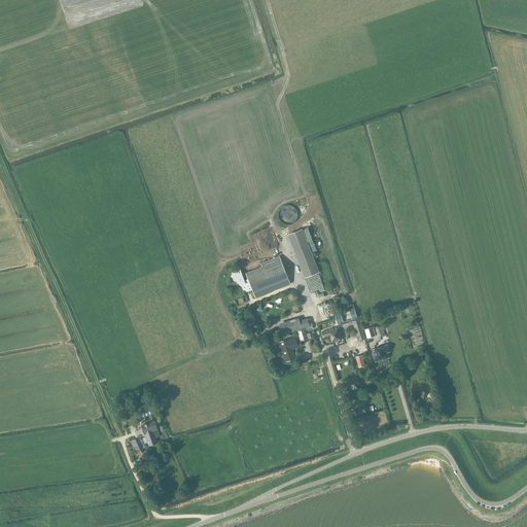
[(281,221),(284,223),(287,224),(290,223),(293,222),(295,220),(297,217),(297,214),(297,211),(295,208),(293,206),(290,205),(286,205),(284,206),(281,208),(280,210),(279,213),(279,216),(280,219),(281,221)]
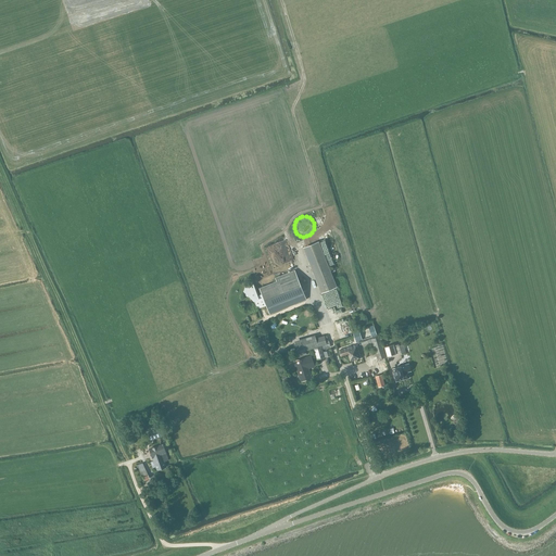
[(318,241),(303,248),(321,293),(337,287),(318,241)]
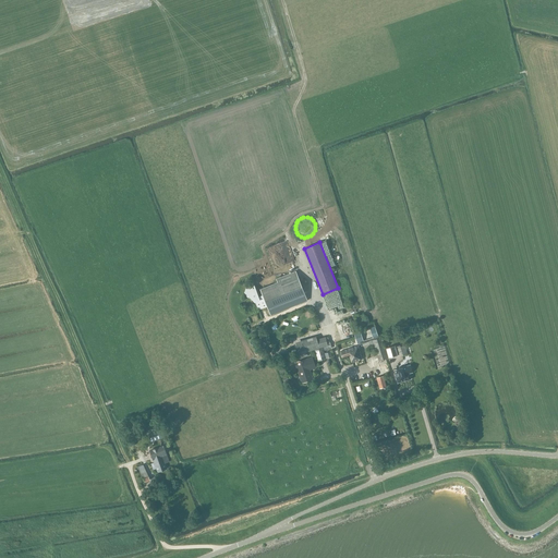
[(279,251),(269,255),(273,266),(288,261),(286,256),(281,257),(279,251)]
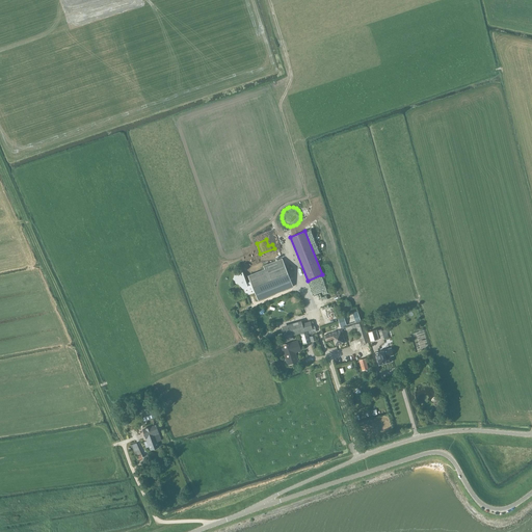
[(265,269),(248,275),(250,282),(255,291),(258,300),(293,287),(283,259),(264,266),(265,269)]
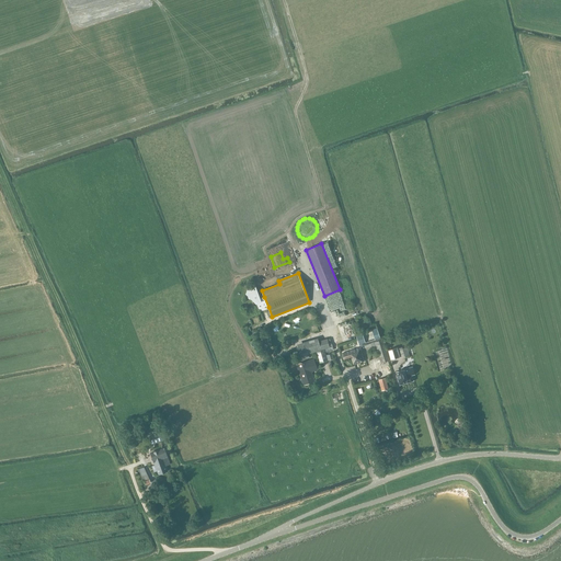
[(248,289),(247,293),(256,302),(259,309),(260,308),(263,307),(263,309),(268,307),(264,297),(261,298),(255,286),(248,289)]
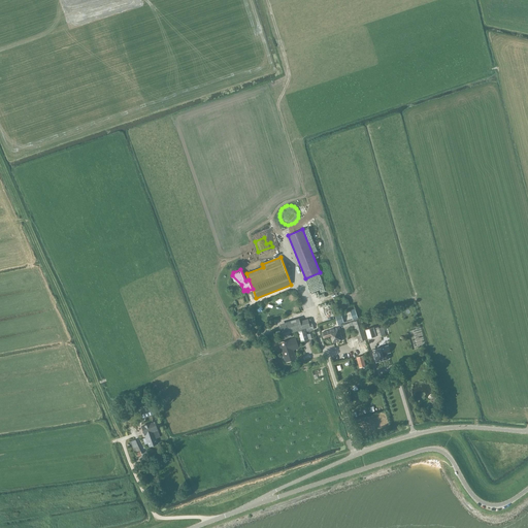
[(319,275),(309,279),(312,288),(322,284),(319,275)]
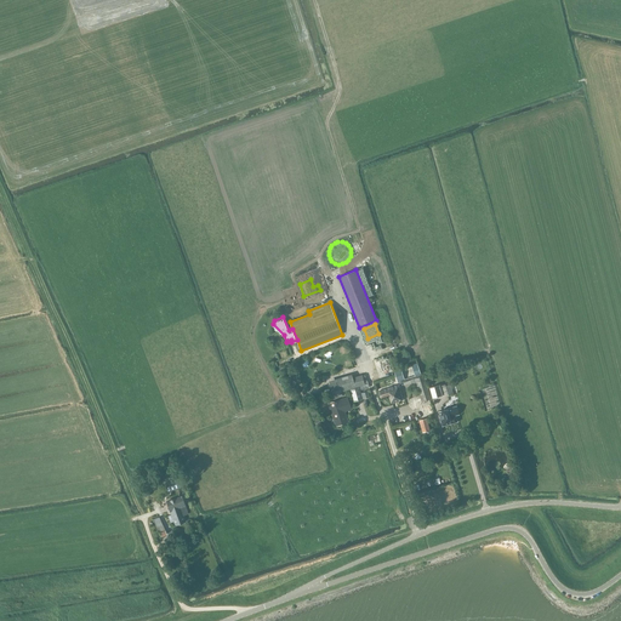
[(409,353),(408,351),(405,351),(403,351),(400,351),(399,352),(398,354),(397,355),(397,358),(397,360),(399,362),(400,364),(403,364),(405,364),(406,363),(409,362),(410,360),(410,358),(410,355),(409,353)]
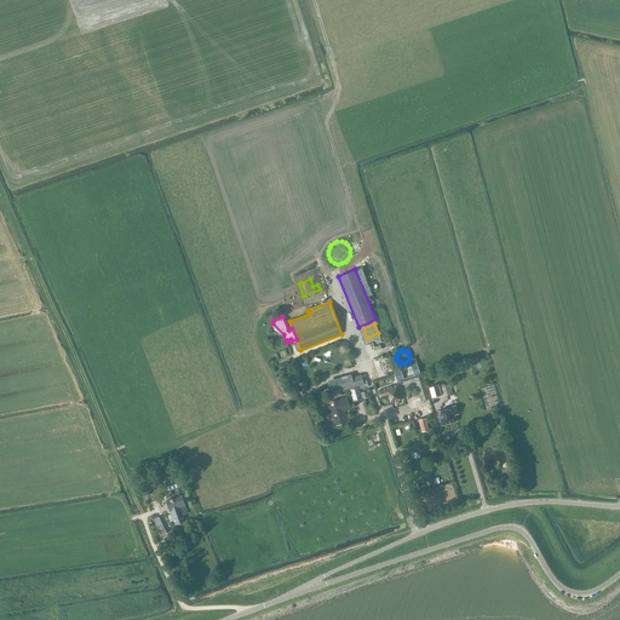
[(342,390),(368,382),(365,373),(351,377),(350,373),(327,379),(332,397),(343,395),(342,390)]
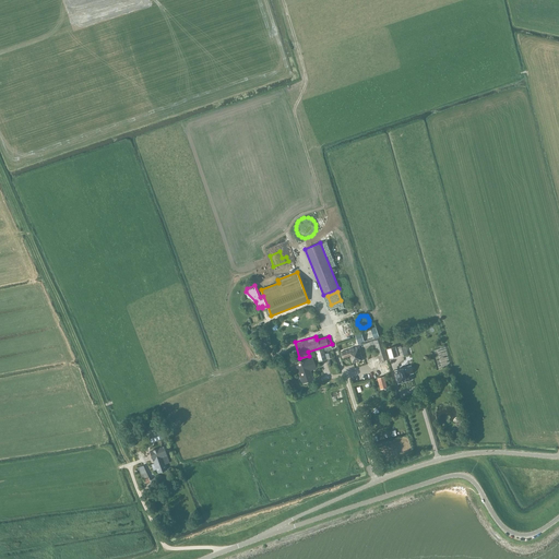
[(377,361),(385,359),(379,339),(370,341),(377,361)]
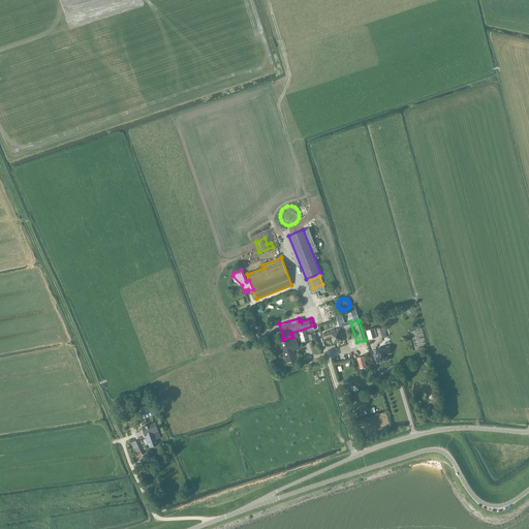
[(322,333),(324,339),(333,336),(335,342),(344,339),(341,328),(322,333)]
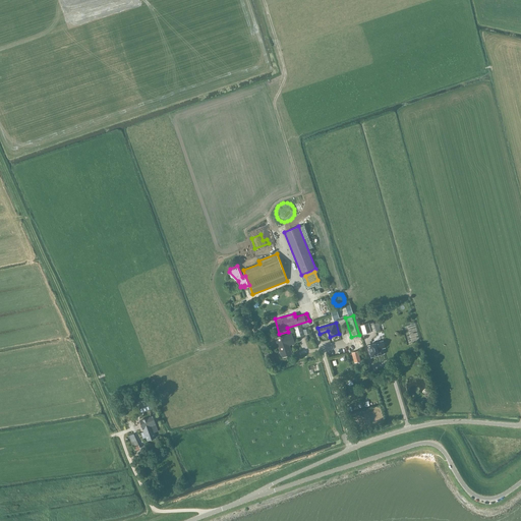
[(369,324),(369,323),(360,325),(362,334),(371,332),(375,331),(377,332),(381,331),(379,323),(374,324),(373,323),(369,324)]
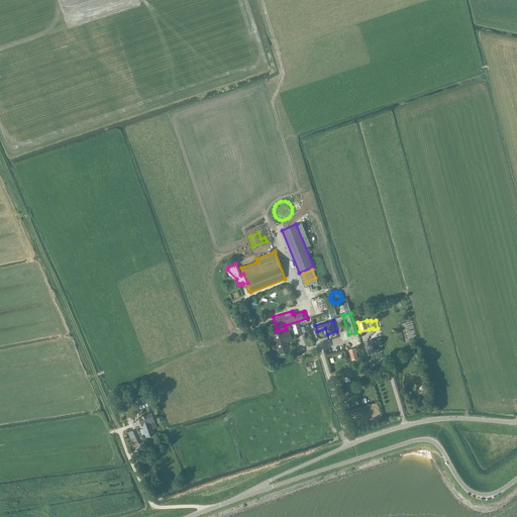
[(299,322),(293,324),(296,334),(302,332),(299,322)]
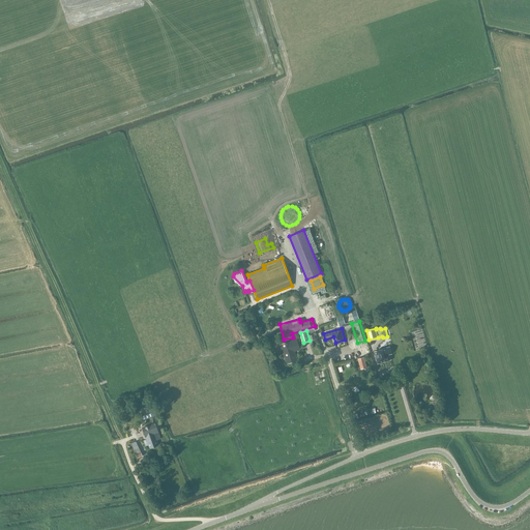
[(282,344),(288,362),(296,359),(294,351),(299,349),(296,340),(282,344)]
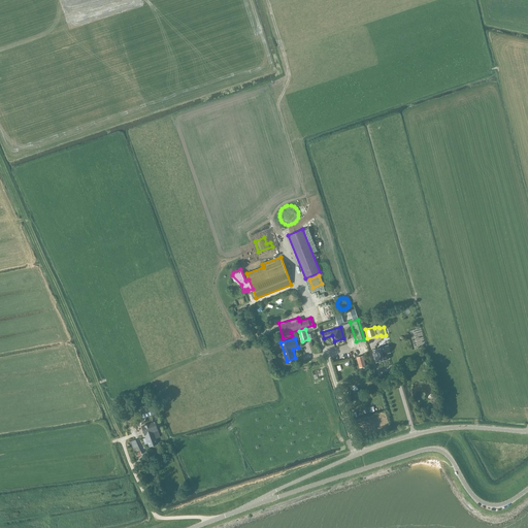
[(372,349),(376,361),(389,358),(388,353),(390,352),(388,343),(381,347),(372,349)]
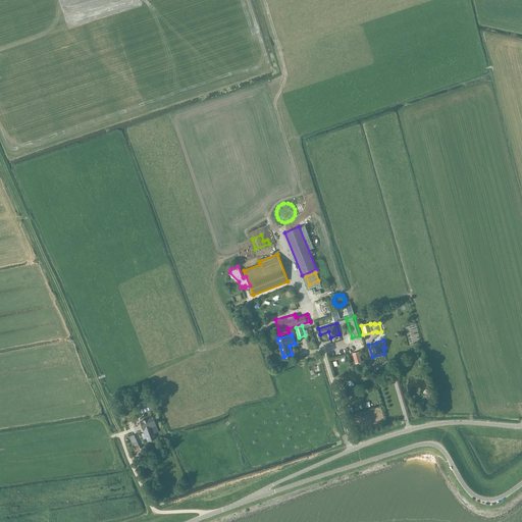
[(153,409),(150,402),(148,403),(143,405),(139,406),(141,413),(153,409)]
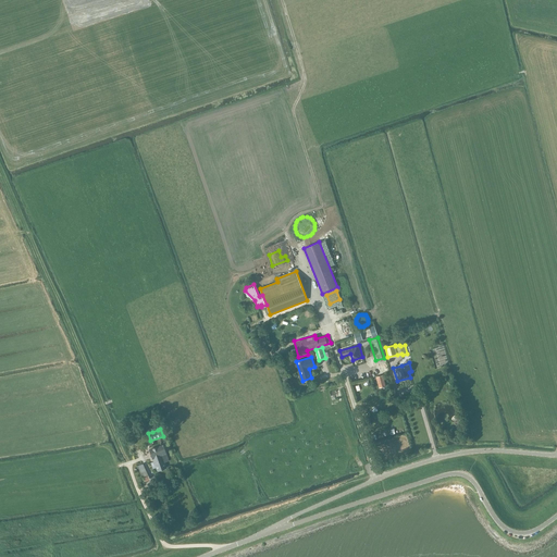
[(150,450),(158,471),(168,467),(165,462),(170,460),(163,445),(150,450)]
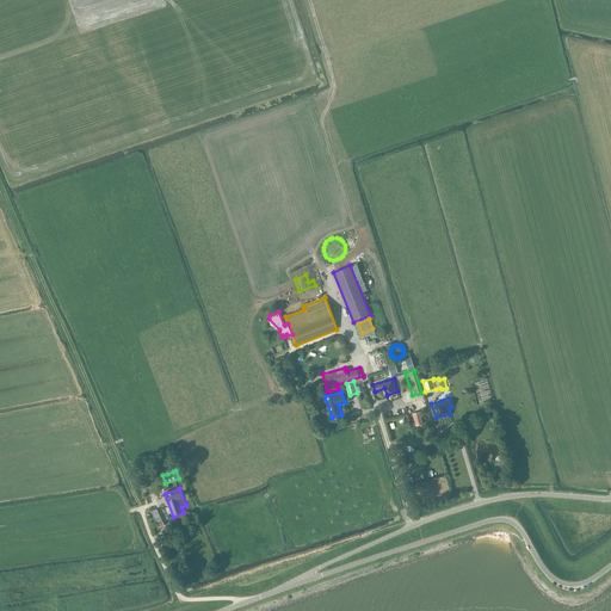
[(150,511),(159,529),(165,525),(158,508),(150,511)]
